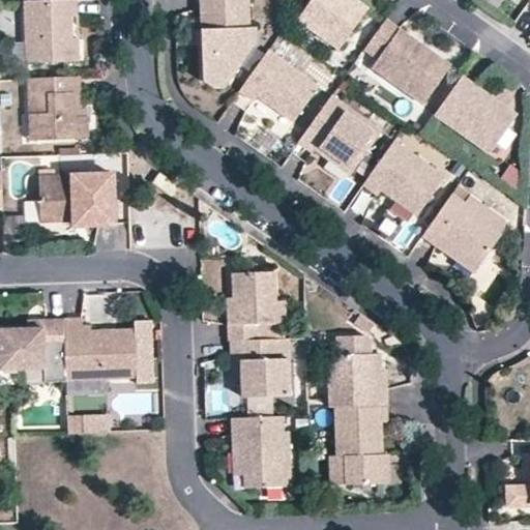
[(71,45),(71,17),(78,17),(77,0),(52,0),(24,1),(27,63),(79,61),(78,45),(71,45)]
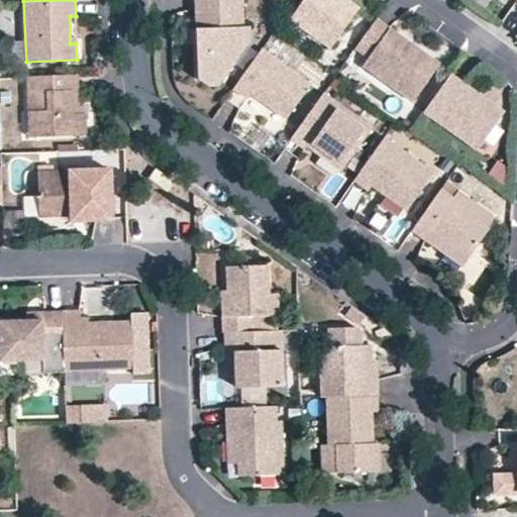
[(194,0),(198,74),(226,73),(243,47),(243,25),(241,0),(194,0)]
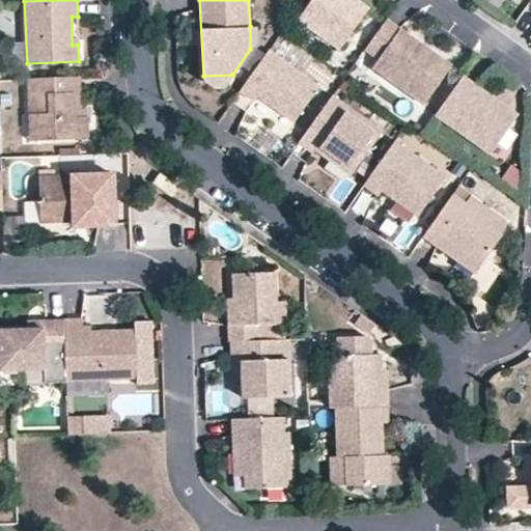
[(307,0),(310,2),(297,20),(339,49),(368,7),(358,0),(307,0)]
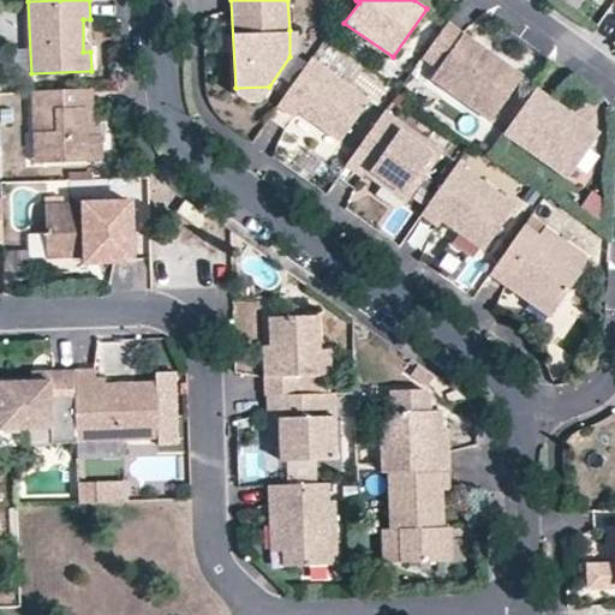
[(446,89),(491,121),(523,76),(447,22),(422,58),(437,69),(453,79),(446,89)]
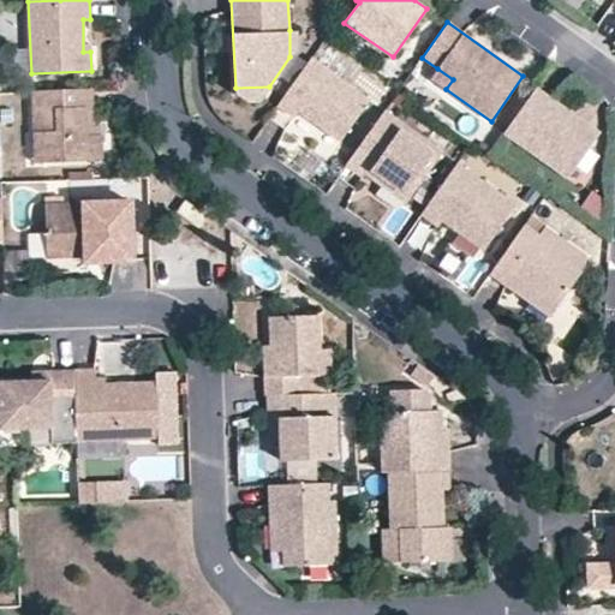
[(278,106),(294,117),(298,111),(340,141),(370,100),(311,58),(278,106)]
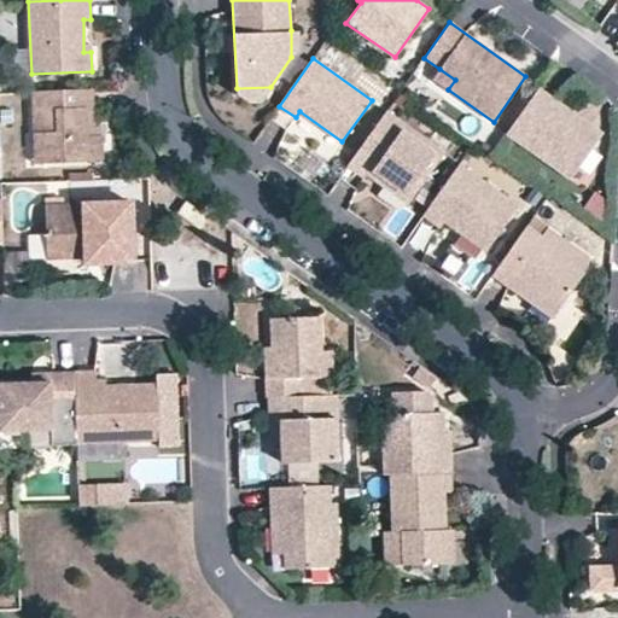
[(448,89),(455,80),(439,69),(433,79),(448,89)]
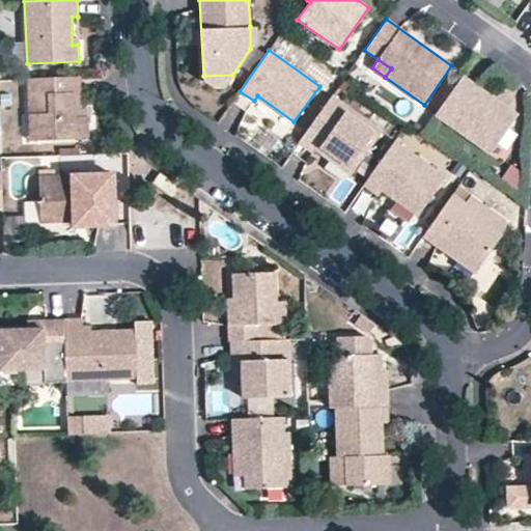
[(203,81),(215,88),(223,88),(232,75),(203,76),(203,81)]
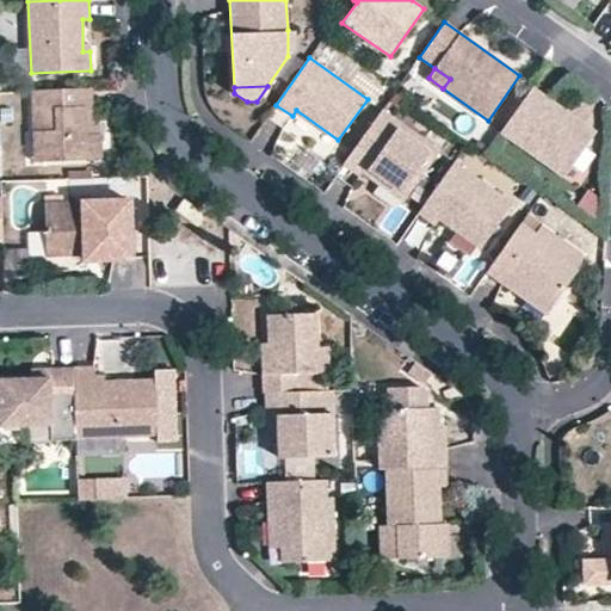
[(501,133),(565,177),(596,131),(532,87),(501,133)]
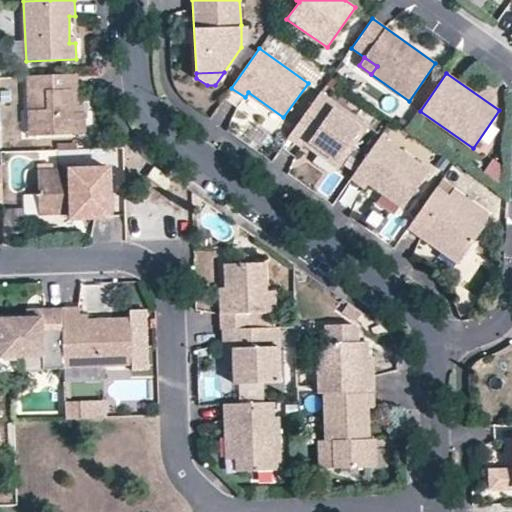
[(27,76),(29,136),(85,134),(85,113),(72,113),(71,89),(77,89),(76,74),(27,76)]
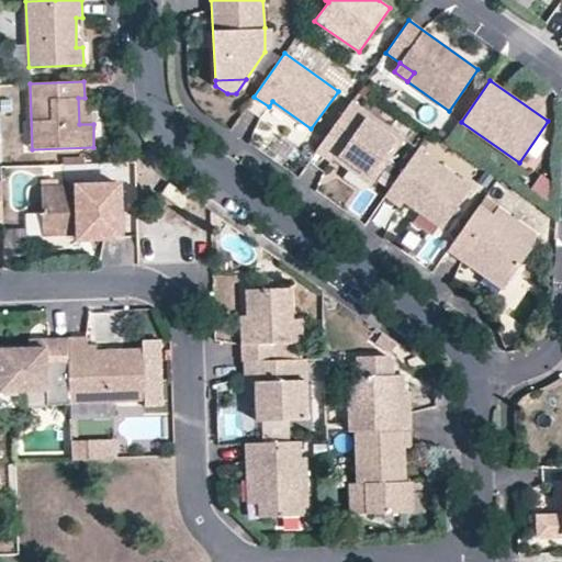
[(86,115),(85,98),(78,98),(79,124),(93,124),(92,115),(86,115)]
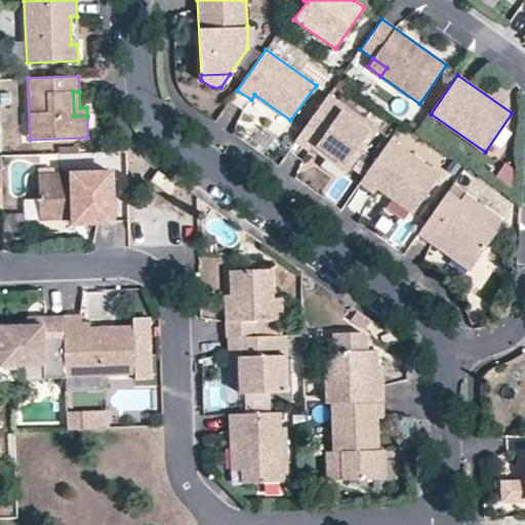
[(295,140),(309,151),(312,148),(317,140),(328,149),(330,161),(347,173),(377,130),(328,94),(295,140)]
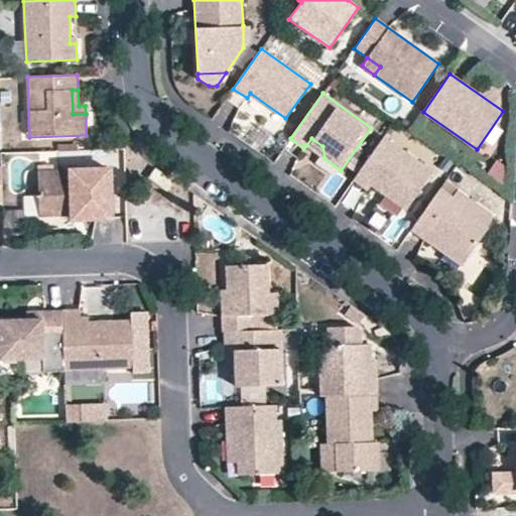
[(220,101),(213,123),(226,128),(234,105),(220,101)]
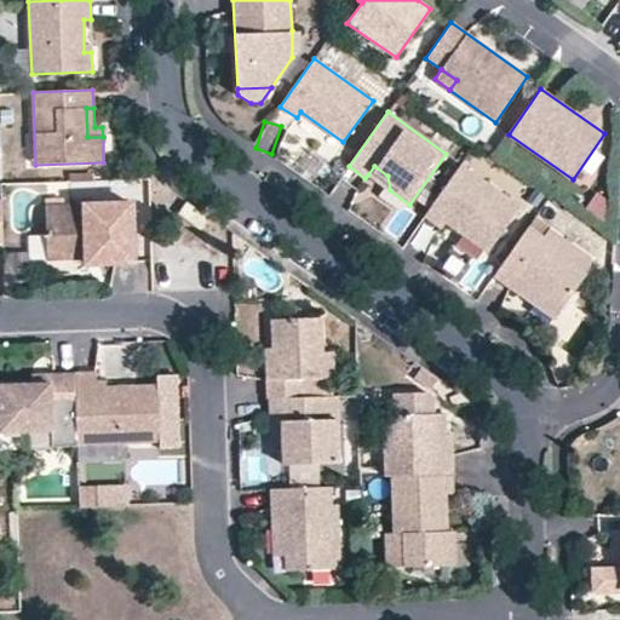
[(465,236),(487,252),(520,206),(461,165),(425,216),(441,228),(446,222),(452,213),(464,223),(465,236)]
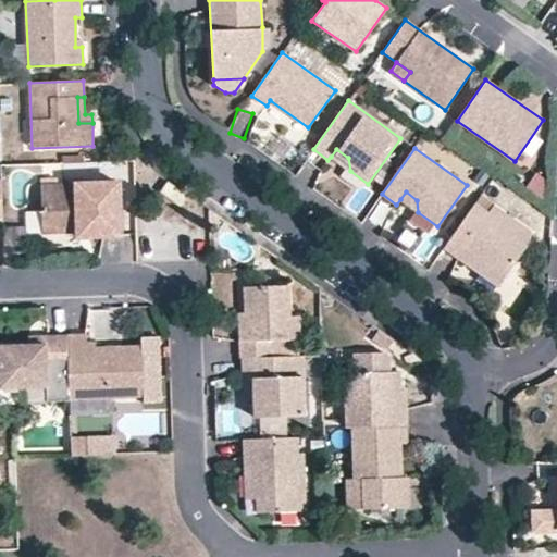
[(336,149),(331,157),(350,171),(348,158),(336,149)]
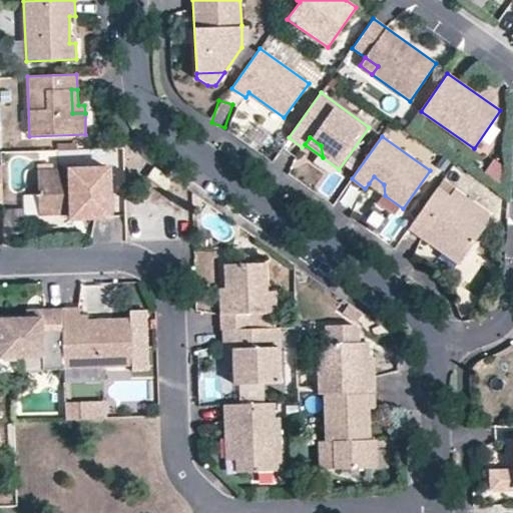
[(90,210),(90,218),(111,218),(110,167),(53,169),(53,165),(37,165),(39,214),(69,213),(69,211),(90,210)]
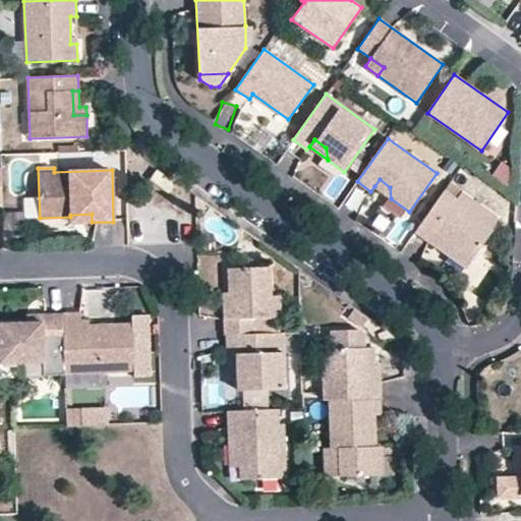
[(168,193),(175,183),(158,170),(150,181),(168,193)]
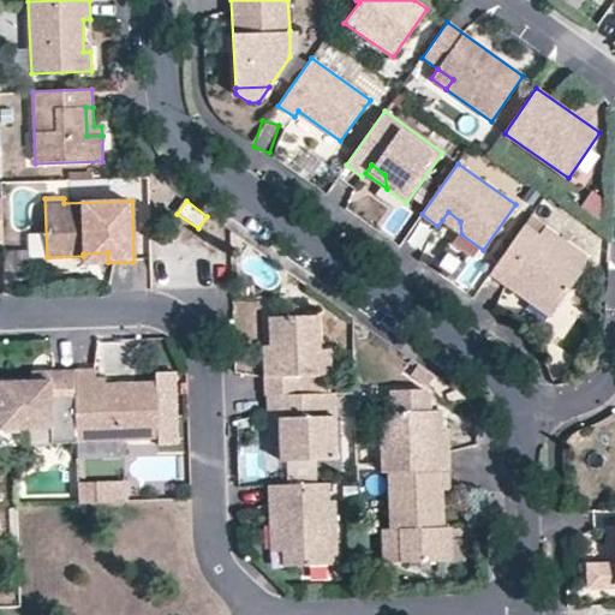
[(448,212),(442,220),(461,234),(460,221),(448,212)]
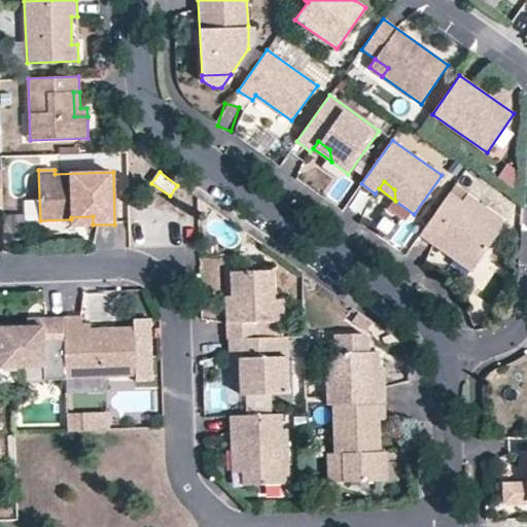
[(466,195),(467,192),(455,184),(449,192),(462,201),(466,195)]
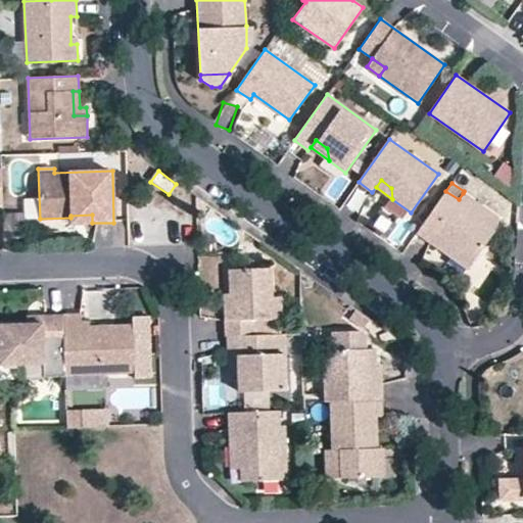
[(346,208),(365,218),(375,199),(357,189),(346,208)]
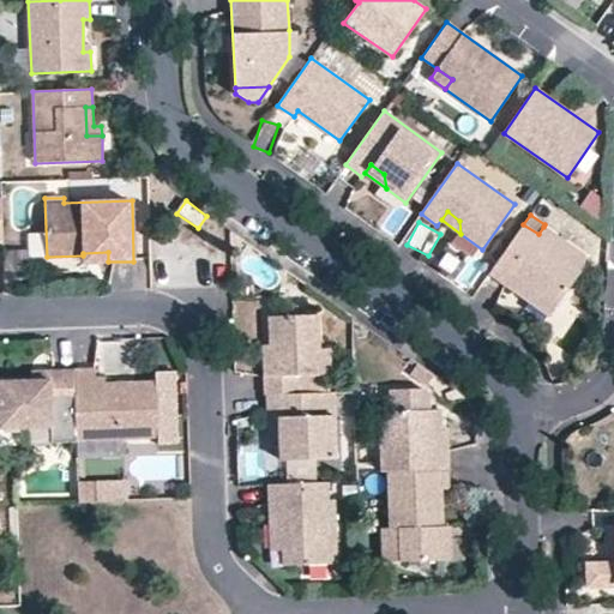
[(555,308),(584,265),(579,252),(543,227),(539,234),(523,224),(488,274),(521,296),(527,288),(555,308)]
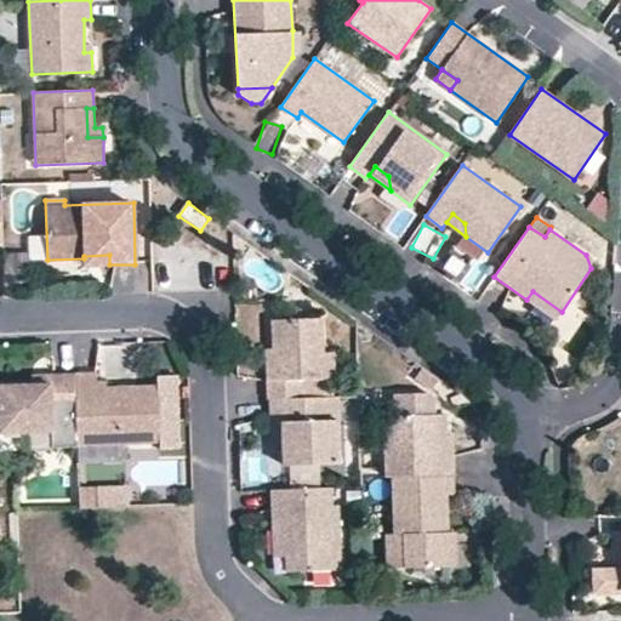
[(28,238),(29,263),(46,262),(45,237),(28,238)]
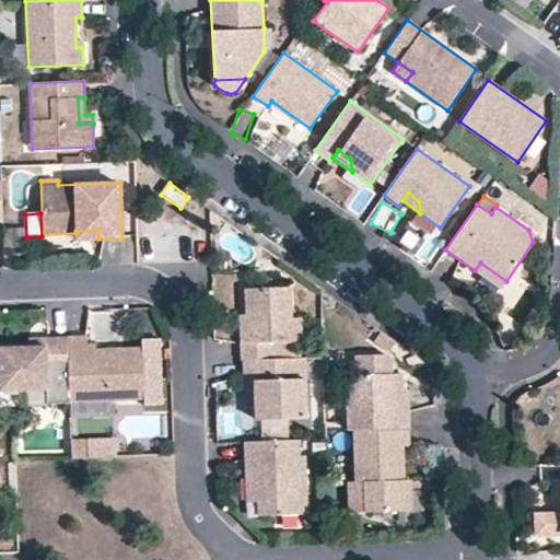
[(76,231),(76,233),(76,240),(98,238),(98,230),(76,231)]
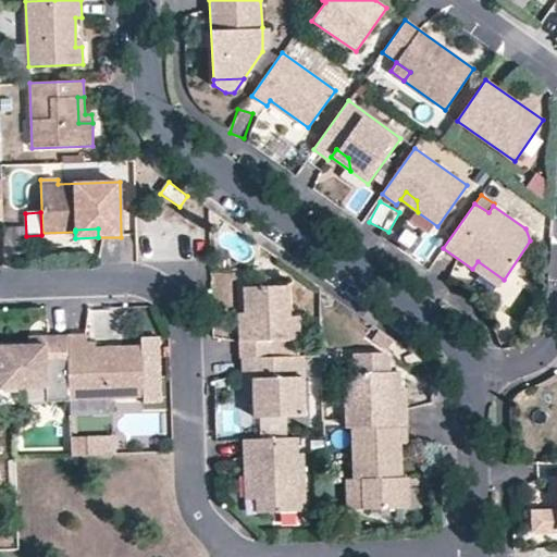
[(408,232),(400,247),(428,260),(435,245),(408,232)]
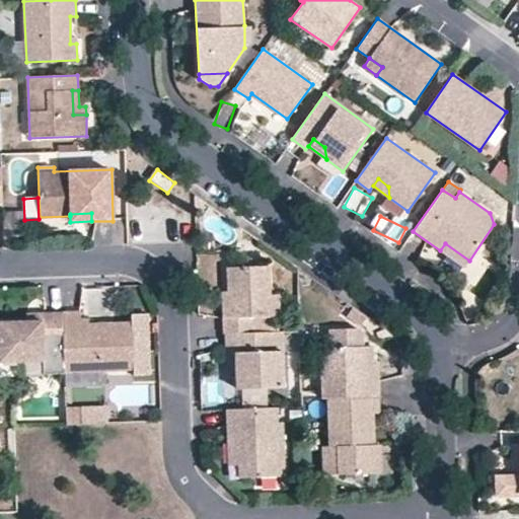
[(440,250),(464,267),(469,261),(445,243),(440,250)]
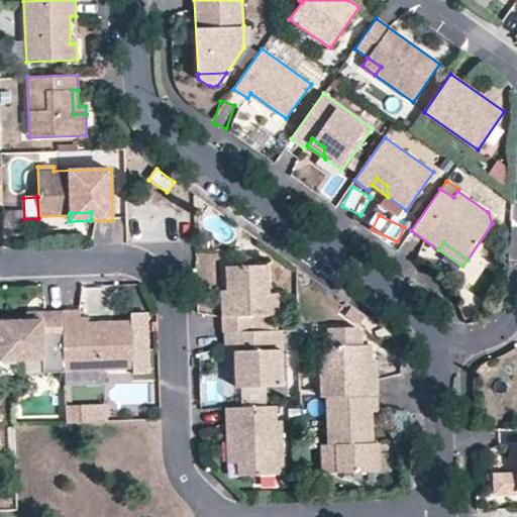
[(227,290),(228,317),(223,317),(223,332),(225,332),(253,331),(252,316),(279,315),(278,293),(269,294),(268,265),(226,266),(227,290)]
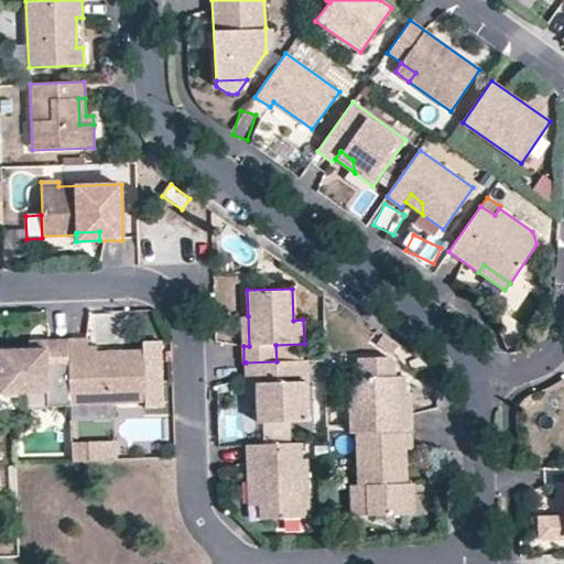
[(378,342),(393,353),(399,344),(383,333),(378,342)]
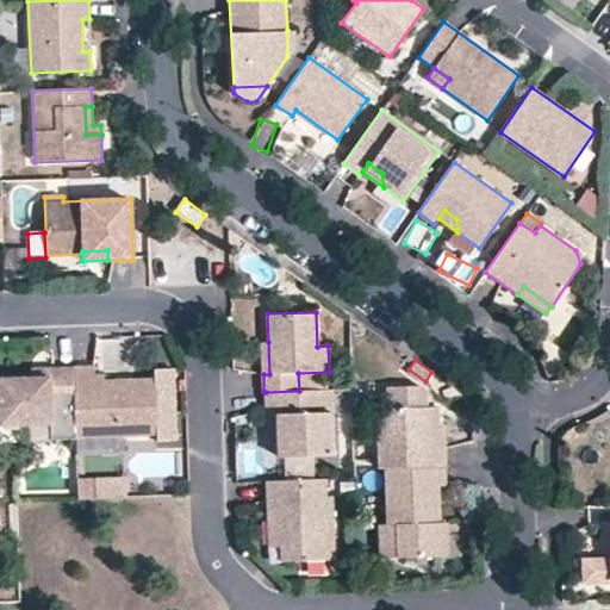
[(94,373),(94,367),(74,368),(75,403),(76,437),(156,434),(156,440),(176,439),(175,369),(154,369),(154,378),(104,380),(95,380),(94,373)]
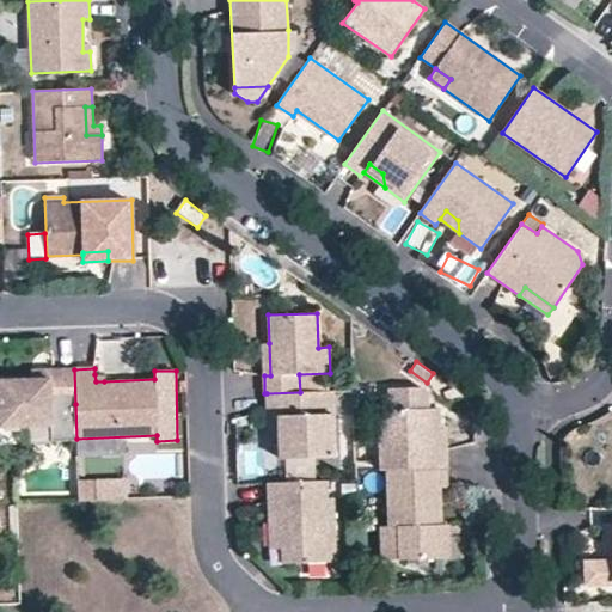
[(50,369),(51,377),(31,378),(0,378),(0,426),(53,423),(53,405),(75,404),(74,369),(50,369)]
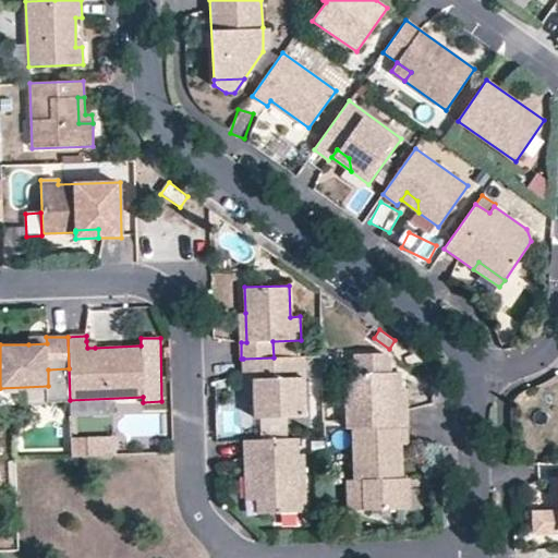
[(301,340),(273,341),(274,358),(277,358),(301,356),(301,340)]
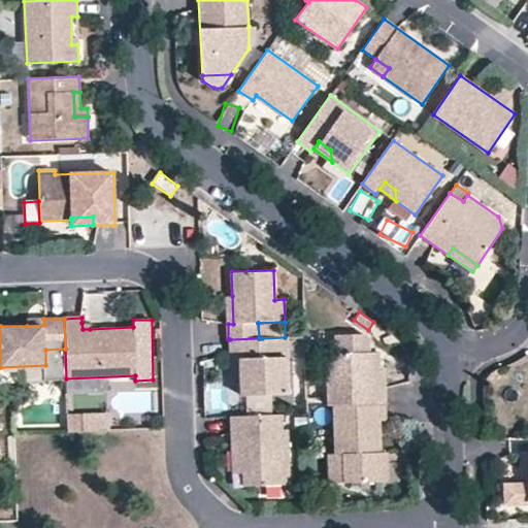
[(369,338),(364,334),(335,334),(335,353),(327,363),(328,405),(333,405),(386,404),(385,380),(381,380),(380,369),(378,352),(369,352),(369,338)]
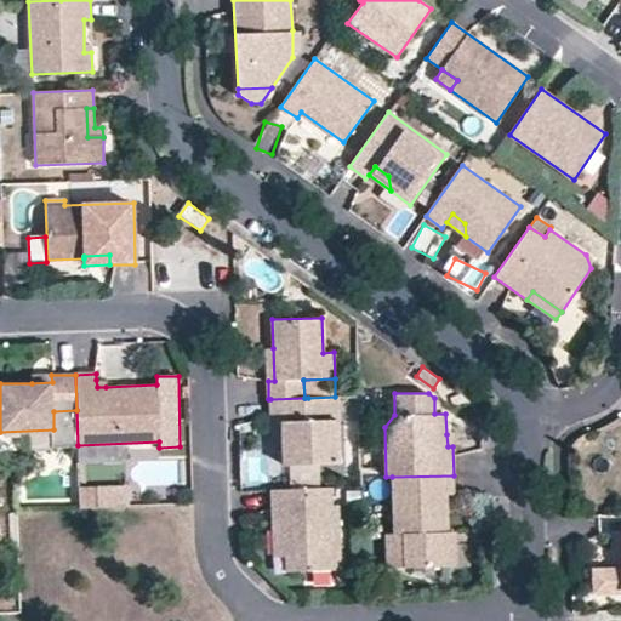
[(308,420),(339,419),(337,397),(335,397),(308,398),(308,420)]
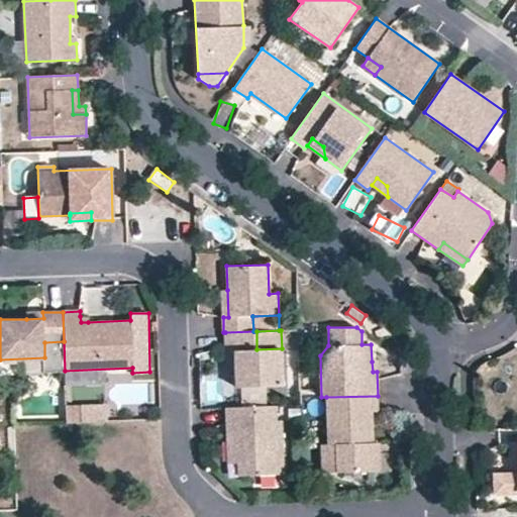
[(256,349),(256,331),(253,331),(225,332),(226,350),(234,350),(235,387),(283,386),(282,348),(256,349)]
